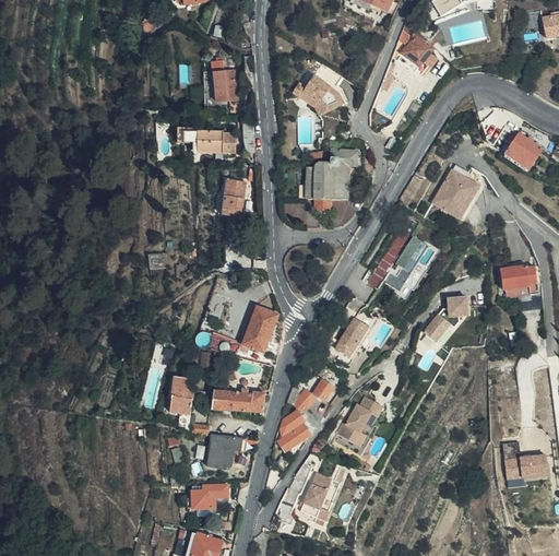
[(367,9),(370,2),(366,0),(351,0),(351,1),(367,9)]
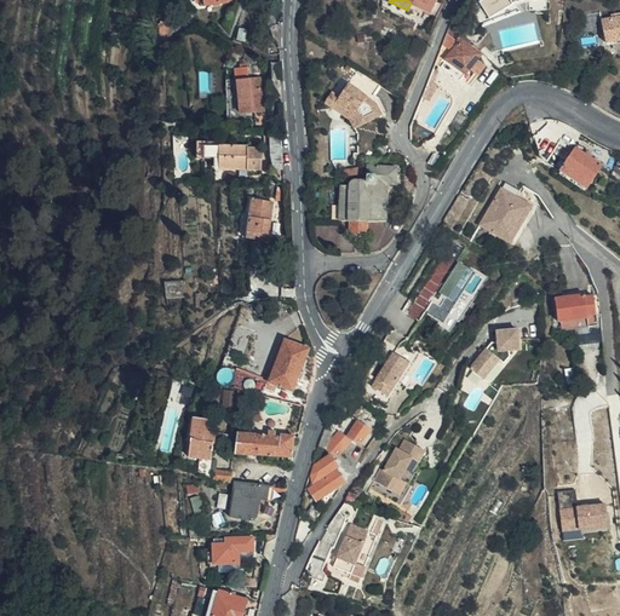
[(406,0),(411,3),(436,15),(442,1),(440,0),(406,0)]
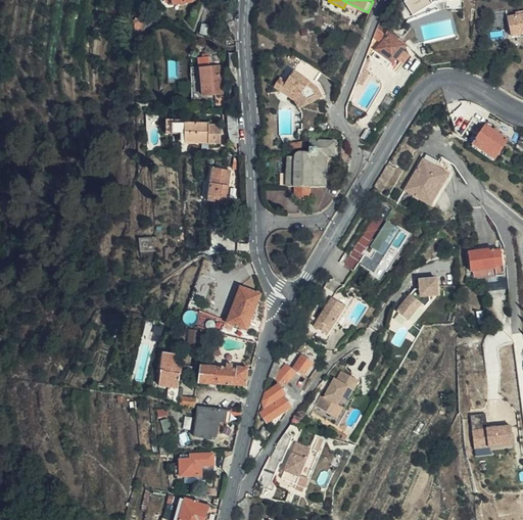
[(415,0),(410,5),(416,15),(438,1),(441,0),(415,0)]
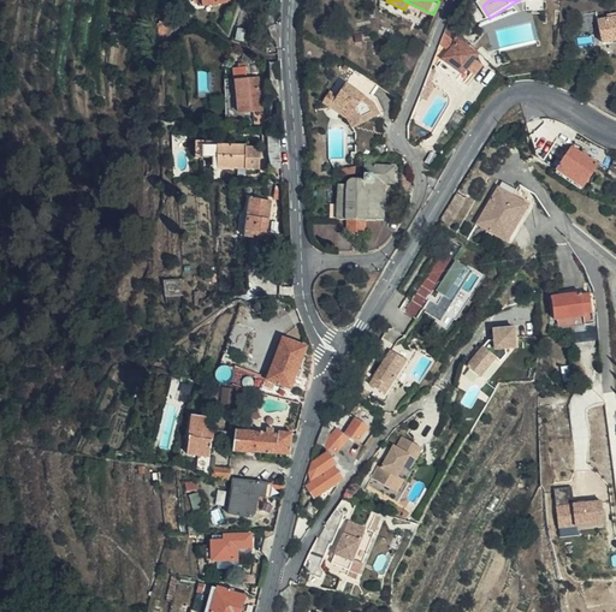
[(521,10),(516,1),(490,18),(483,24),(485,29),(521,10)]
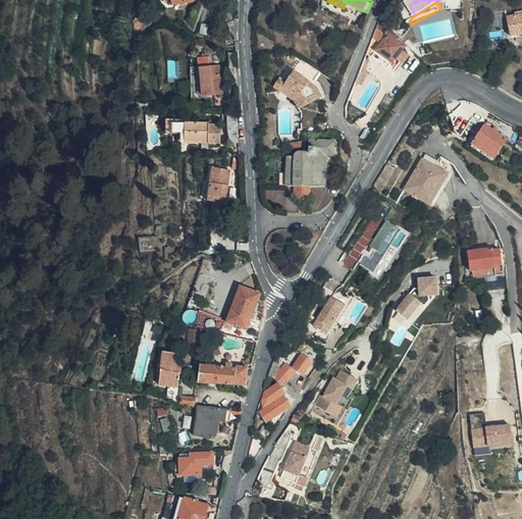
[(521,31),(521,4),(507,8),(512,33),(521,31)]
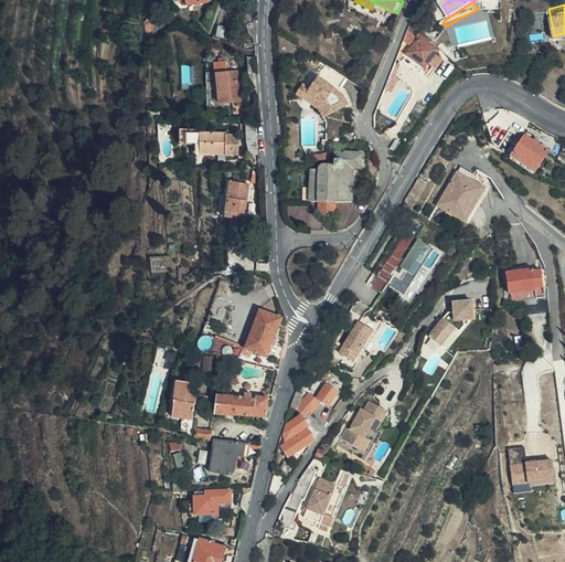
[(420,27),(414,20),(412,18),(407,29),(405,36),(415,43),(408,52),(426,65),(429,61),(437,66),(443,57),(436,53),(439,48),(428,39),(430,35),(420,27)]
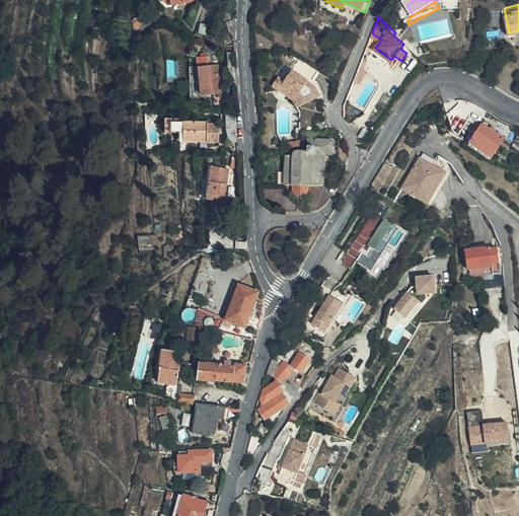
[(140,26),(140,18),(134,17),(132,22),(133,33),(138,32),(138,26),(140,26)]
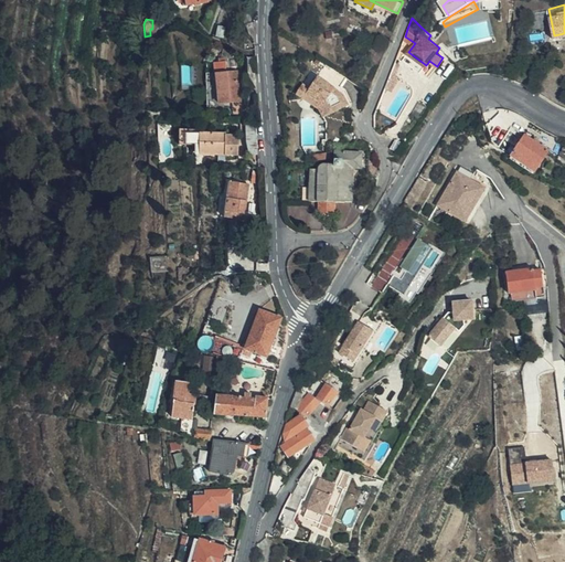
[(426,65),(408,52),(404,59),(422,72),(426,65)]
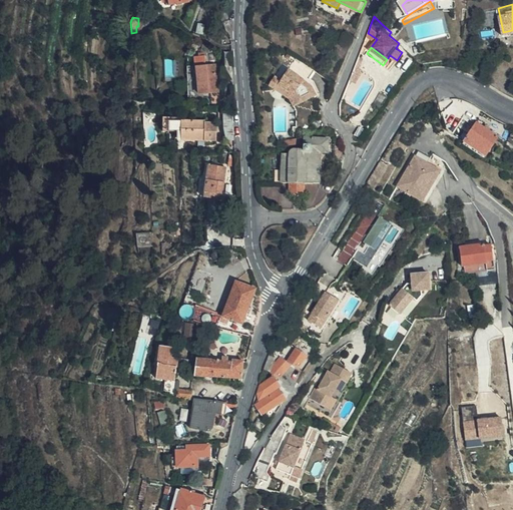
[(232,66),(231,51),(222,52),(223,66),(232,66)]
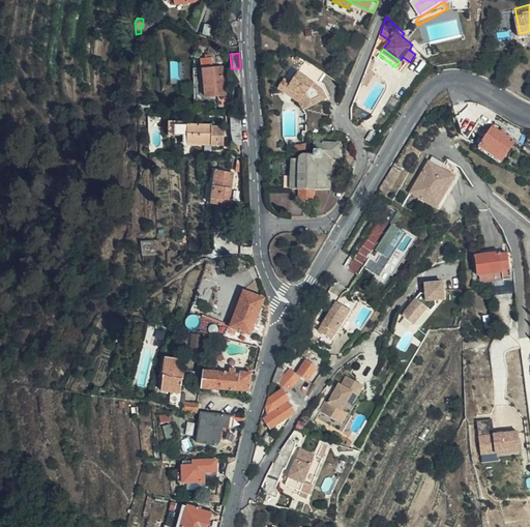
[(371,55),(360,80),(367,83),(374,68),(373,68),(377,58),(371,55)]
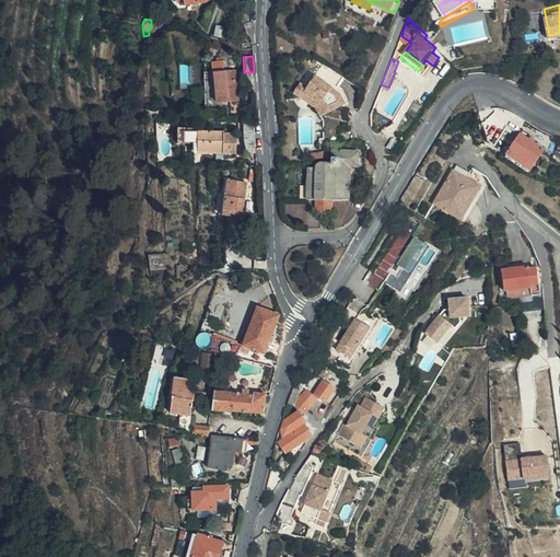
[(211,61),(214,101),(222,100),(236,99),(234,70),(222,71),(222,61),(211,61)]
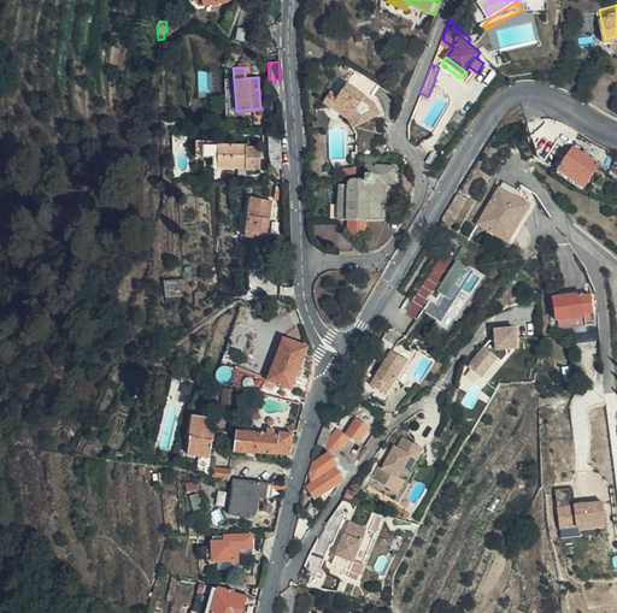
[(371,80),(354,69),(346,83),(362,94),(371,80)]
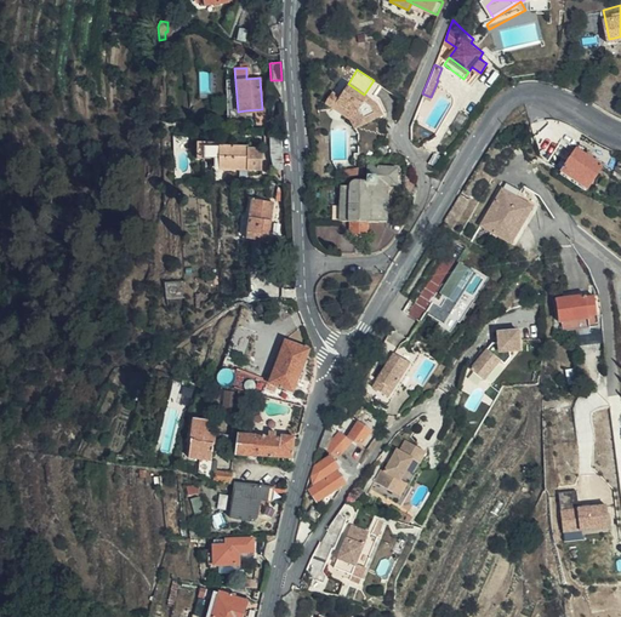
[(360,101),(364,95),(348,84),(341,95),(337,101),(355,113),(362,124),(382,114),(377,103),(374,101),(369,106),(360,101)]
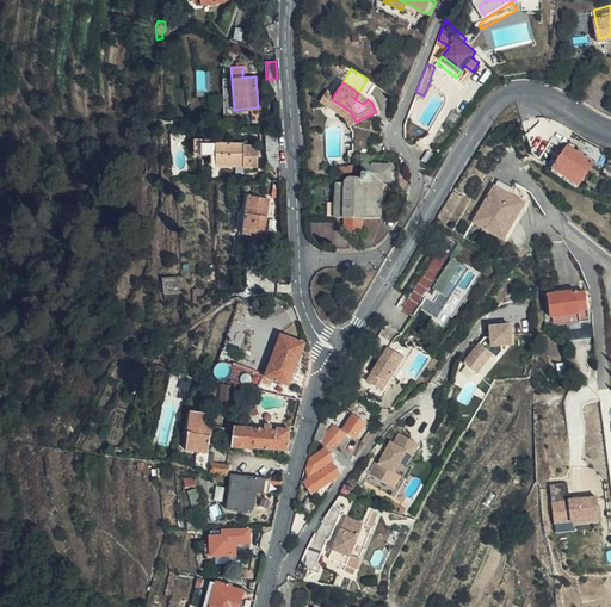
[(332,99),(335,93),(327,88),(320,100),(343,115),(349,125),(356,122),(350,111),(332,99)]
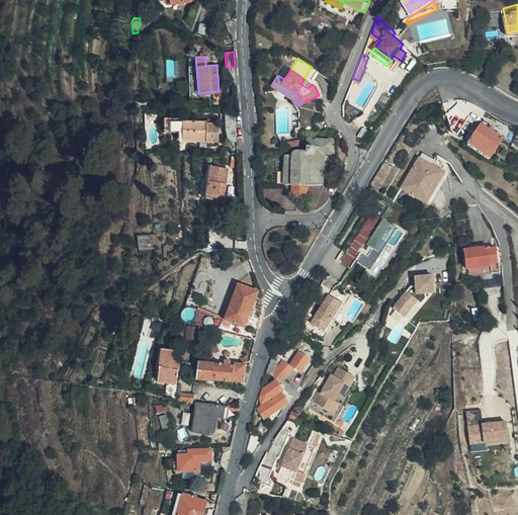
[(312,84),(304,79),(300,84),(308,88),(312,84)]
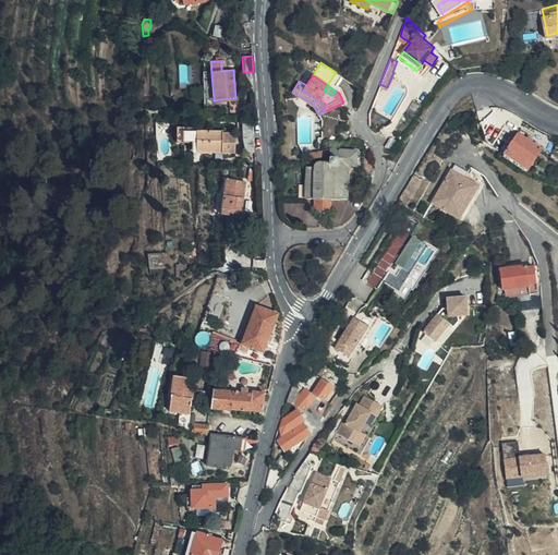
[(194,154),(241,152),(241,132),(229,132),(228,130),(193,131),(192,128),(174,127),(174,141),(193,142),(194,154)]
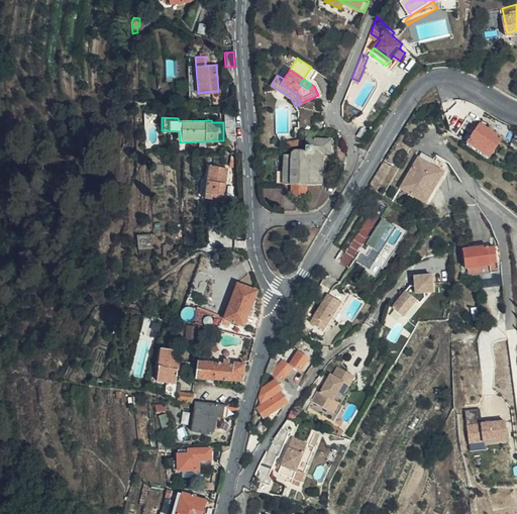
[(509,134),(515,125),(511,124),(503,119),(498,128),(509,134)]
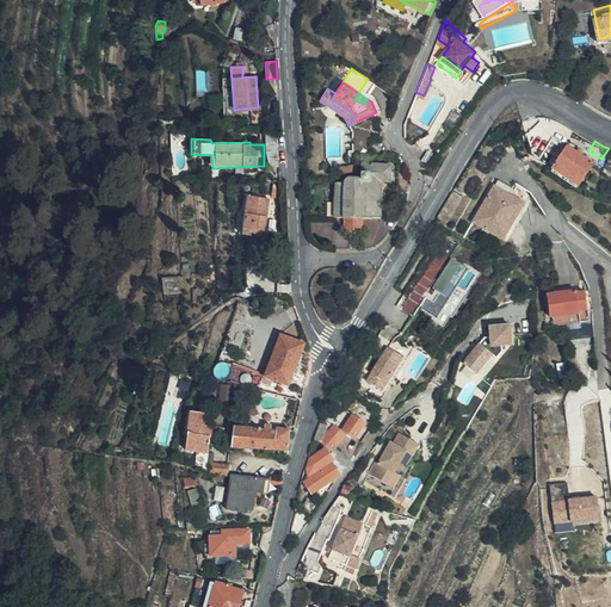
[(587,156),(580,150),(568,143),(553,167),(578,185),(594,161),(587,156)]
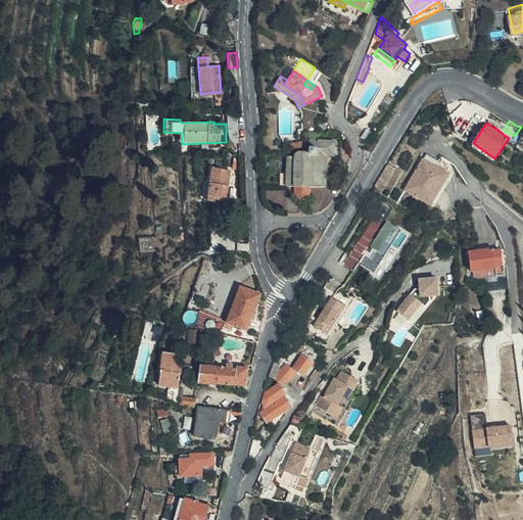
[(286,155),(286,185),(294,184),(294,192),(311,192),(311,184),(326,184),(326,153),(334,153),(334,139),(310,139),(310,150),(296,151),(294,152),(293,155),(286,155)]
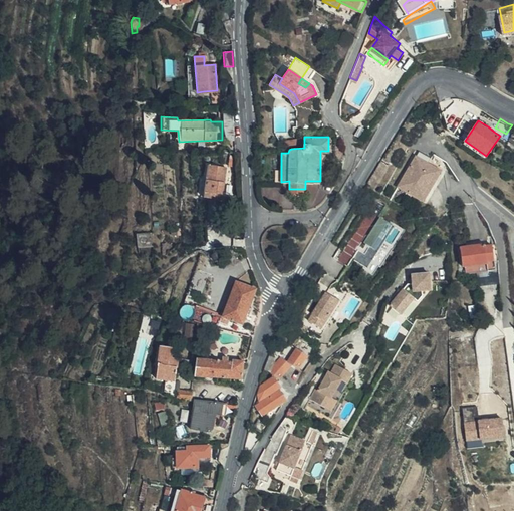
[(334,152),(344,151),(342,139),(333,139),(334,152)]
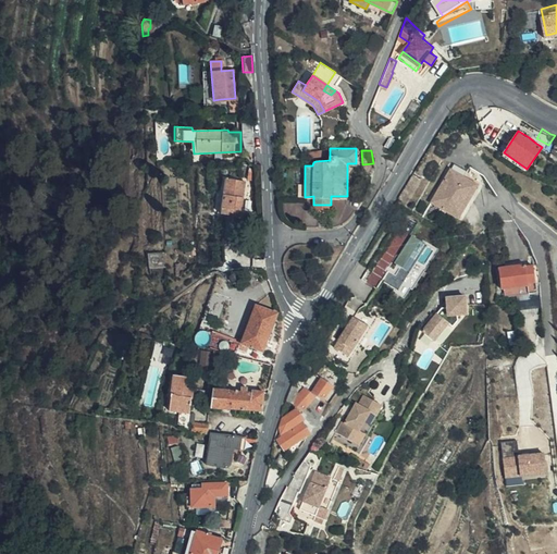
[(448,171),(461,179),(465,172),(452,164),(448,171)]
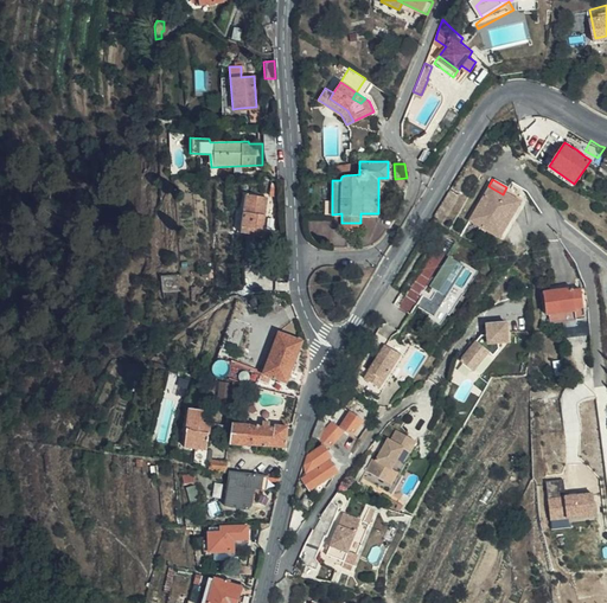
[(489,186),(472,216),(497,218),(496,238),(499,241),(519,204),(503,194),(489,186)]
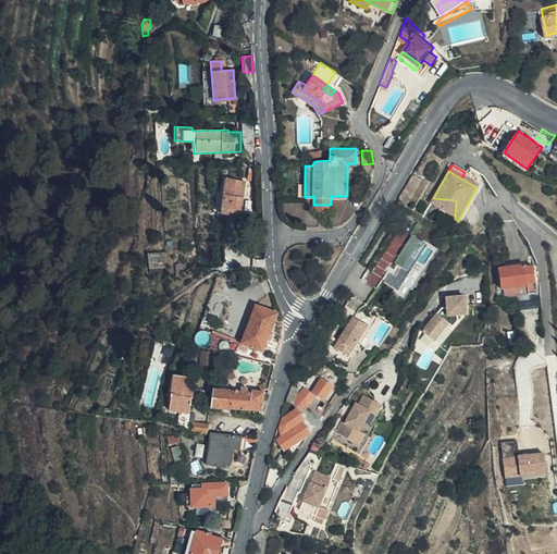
[(237,209),(242,182),(223,179),(219,213),(232,216),(233,209),(237,209)]
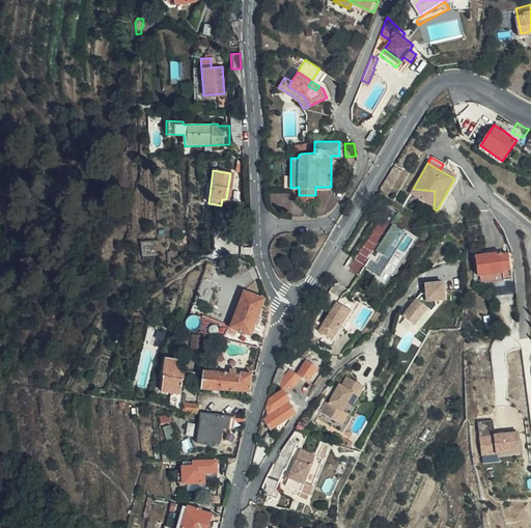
[(435,191),(413,189),(410,194),(434,209),(435,191)]
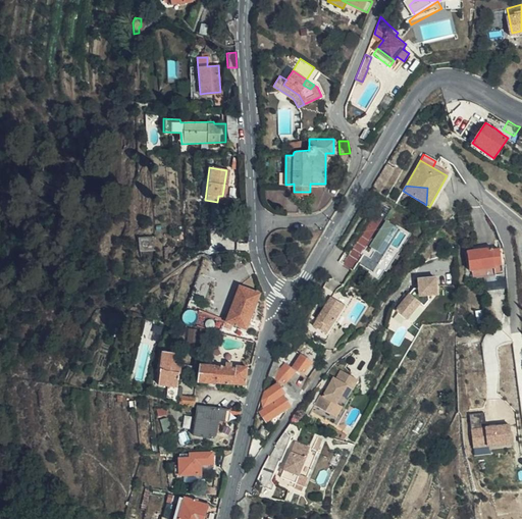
[(388,221),(380,235),(385,240),(390,232),(396,237),(401,229),(388,221)]
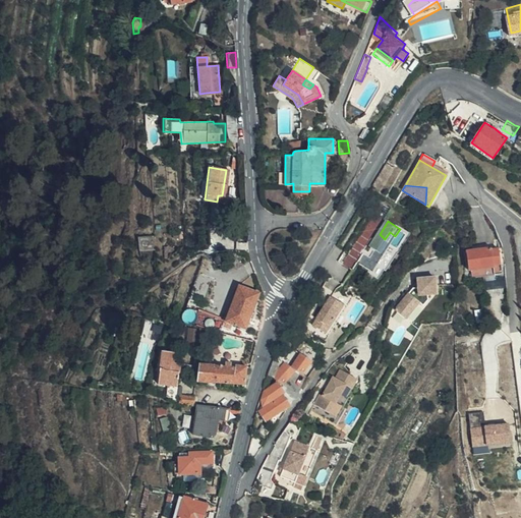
[(385,239),(380,234),(379,235),(371,231),(365,240),(370,243),(358,262),(369,269),(374,262),(384,269),(396,250),(387,241),(385,239)]
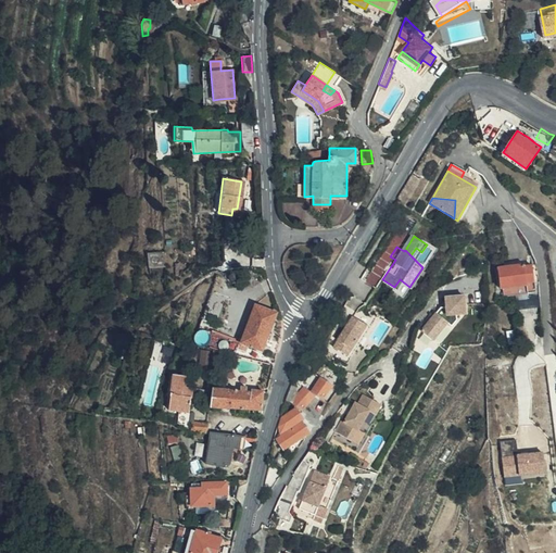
[(164,264),(163,250),(146,251),(146,266),(164,264)]
